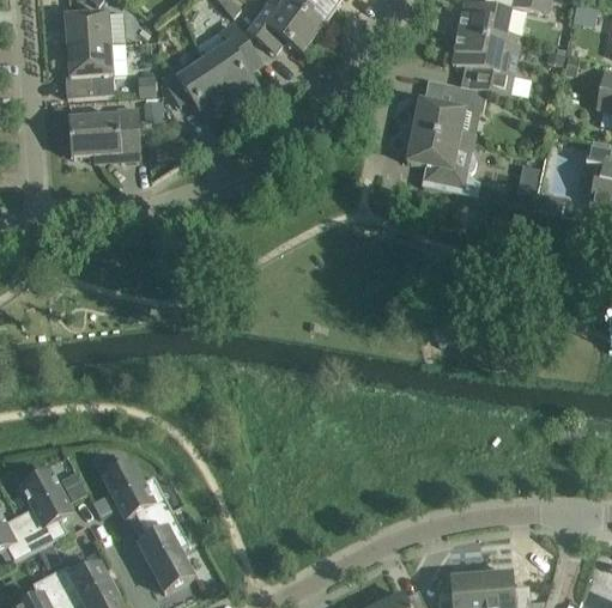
[(217,0),(232,18),(240,8),(229,0),(217,0)]
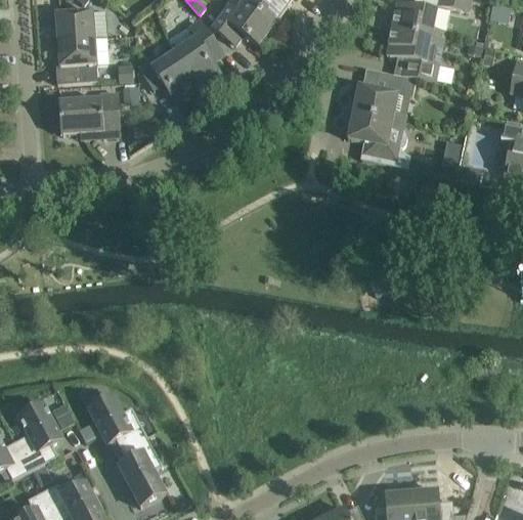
[(275,23),(245,0),(243,0),(235,11),(228,5),(212,28),(235,44),(243,34),(258,45),(275,23)]
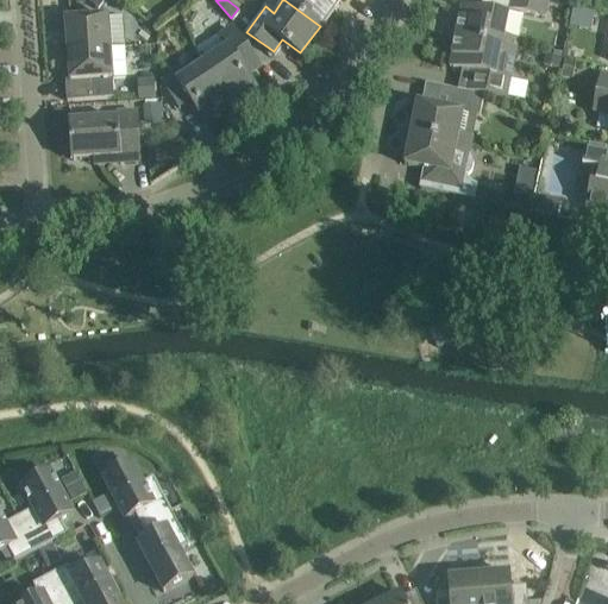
[(284,0),(320,26),(339,0),(284,0)]
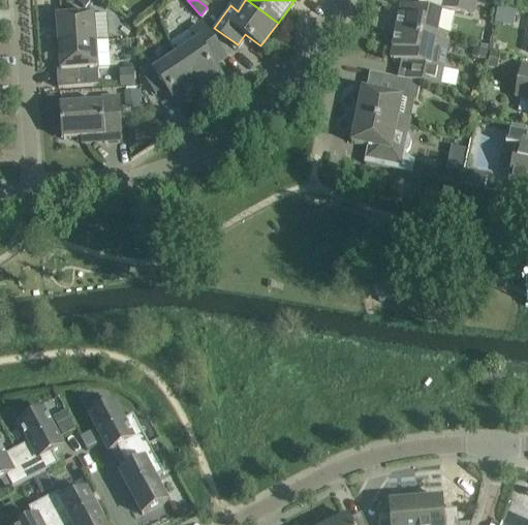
[(472,11),(474,0),(442,0),(441,5),(472,11)]
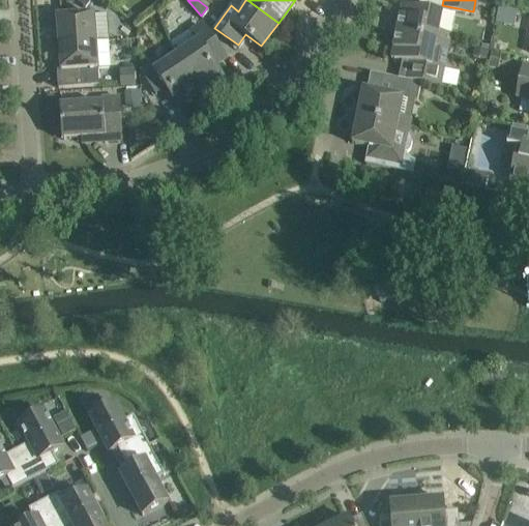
[(401,1),(395,28),(448,38),(450,31),(438,28),(441,9),(401,1)]
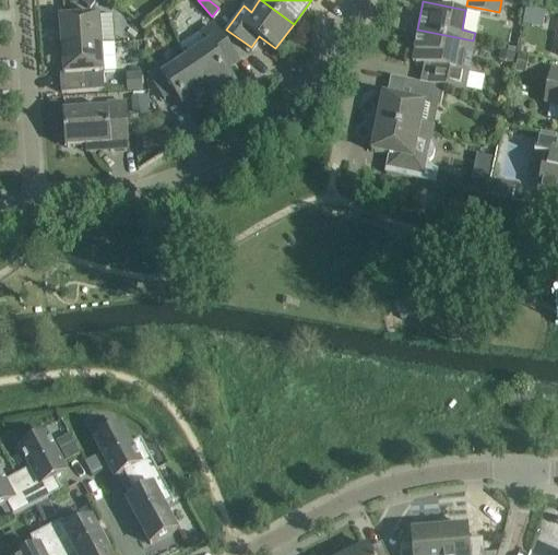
[(61,44),(101,40),(114,39),(111,11),(59,15),(61,44)]
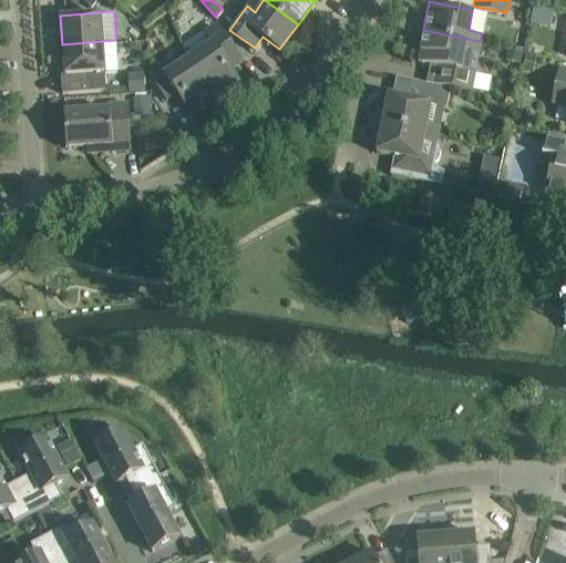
[(217,26),(206,33),(203,30),(182,44),(183,49),(188,57),(213,94),(237,78),(232,70),(243,62),(217,26)]
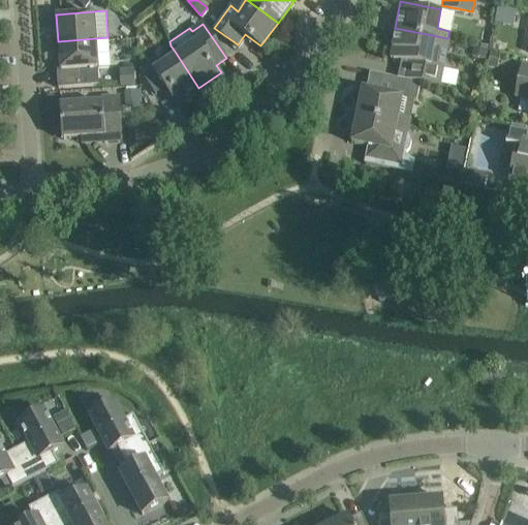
[(390,55),(400,57),(397,74),(420,80),(438,83),(447,38),(395,28),(390,55)]
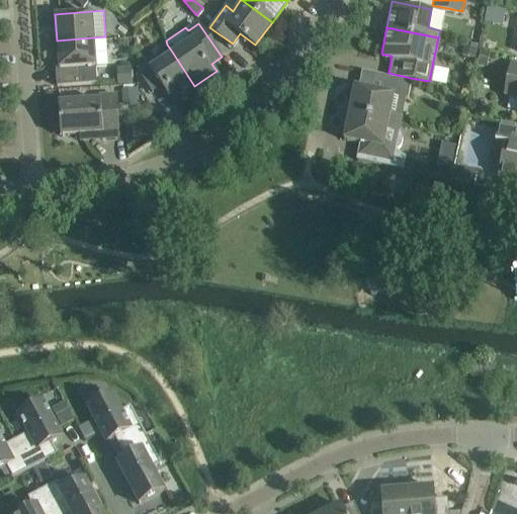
[(59,66),(55,66),(56,83),(84,81),(96,80),(95,64),(107,63),(105,36),(93,37),(57,40),(59,66)]
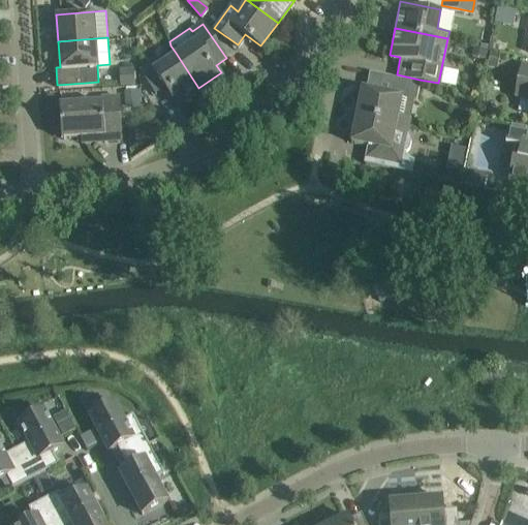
[(489,49),(487,63),(497,65),(500,51),(489,49)]
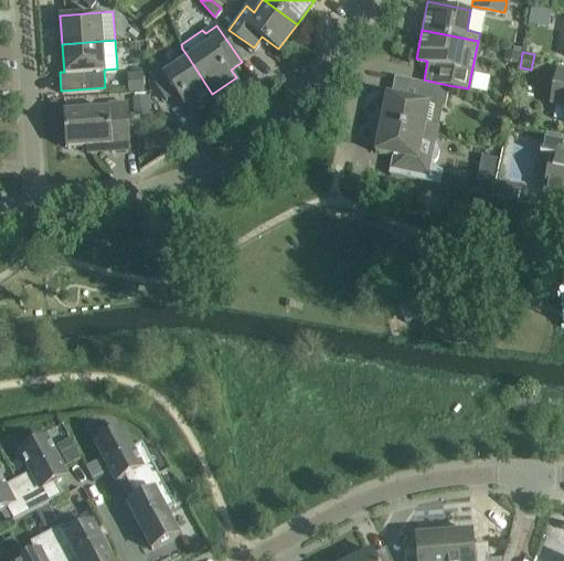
[(188,109),(212,94),(188,56),(165,72),(160,64),(148,73),(161,93),(172,86),(188,109)]
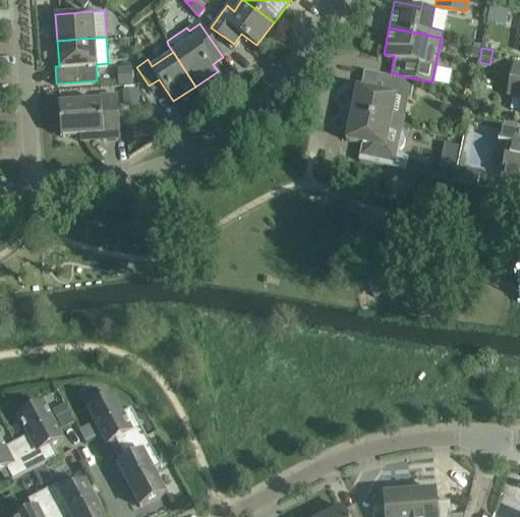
[(519,62),(514,62),(508,92),(519,94),(519,62)]
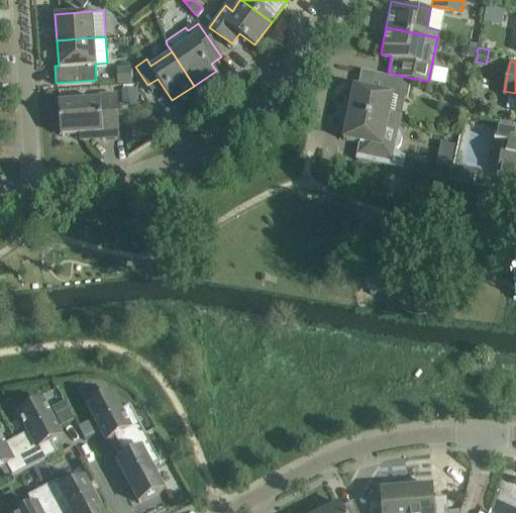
[(131,80),(130,65),(114,66),(116,81),(131,80)]
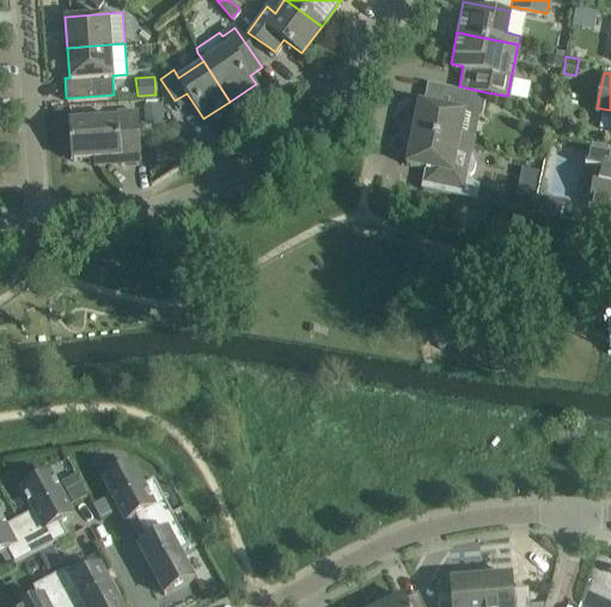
[(481,114),(486,92),(459,86),(452,85),(448,105),(417,99),(411,130),(472,142),(474,134),(460,130),(464,110),(481,114)]
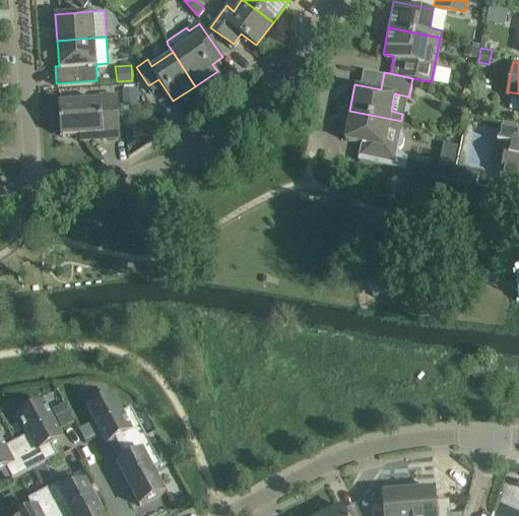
[(136,85),(121,87),(122,105),(137,104),(136,85)]
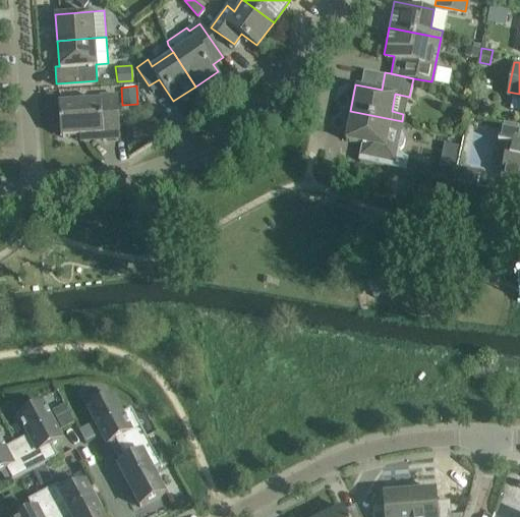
[(60,134),(79,132),(79,138),(120,136),(117,93),(99,95),(100,100),(58,102),(60,134)]
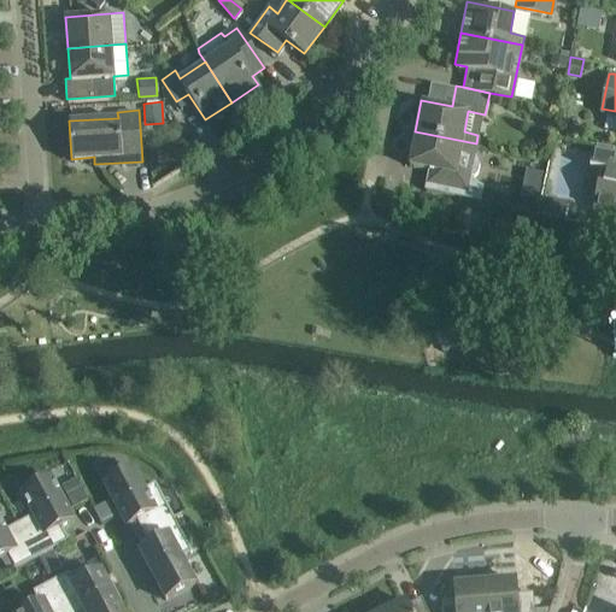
[(162,128),(171,142),(185,133),(176,119),(162,128)]
